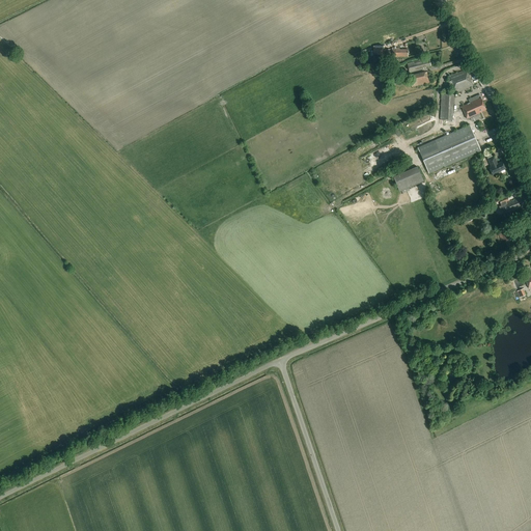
[(374,47),(374,52),(376,52),(376,55),(383,55),(383,46),(376,46),(376,47),(374,47)]
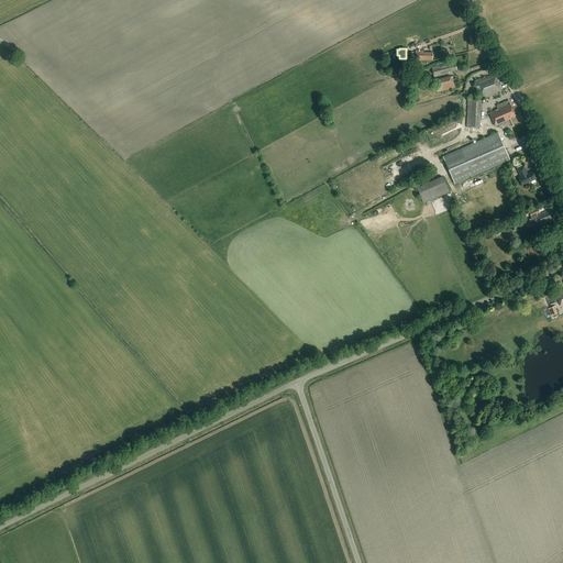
[(416,61),(432,61),(432,52),(423,52),(423,51),(416,51),(416,61)]
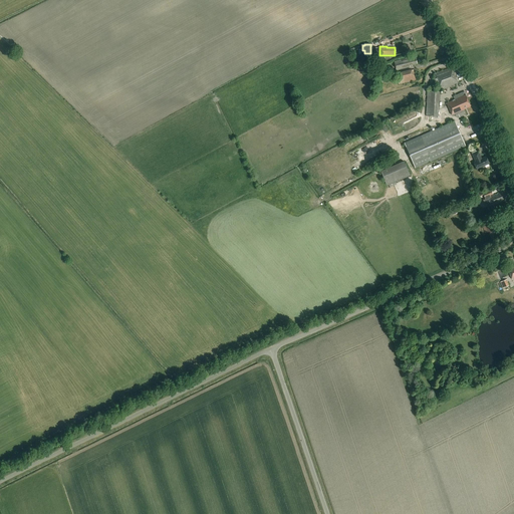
[(395,61),(395,63),(396,68),(397,70),(411,67),(410,65),(418,63),(416,56),(395,61)]
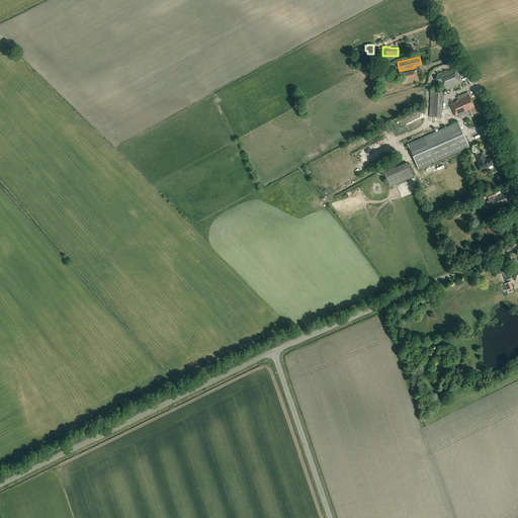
[(442,92),(461,85),(455,68),(436,75),(442,92)]
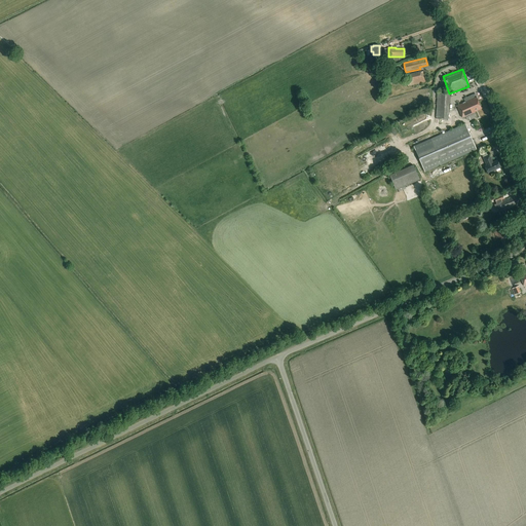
[(449,94),(438,92),(436,118),(448,119),(448,114),(450,95),(449,95),(449,94)]
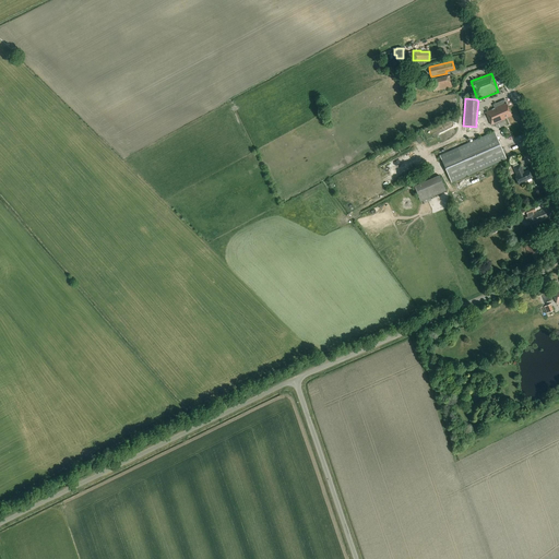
[(503,119),(511,116),(509,113),(511,113),(507,103),(486,113),(492,127),(504,121),(503,119)]
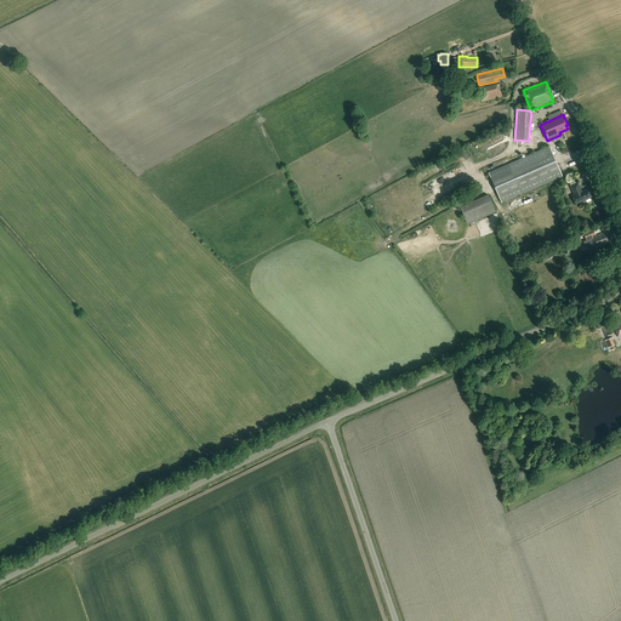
[(550,146),(489,172),(502,203),(563,176),(560,171),(563,170),(559,164),(558,165),(550,146)]
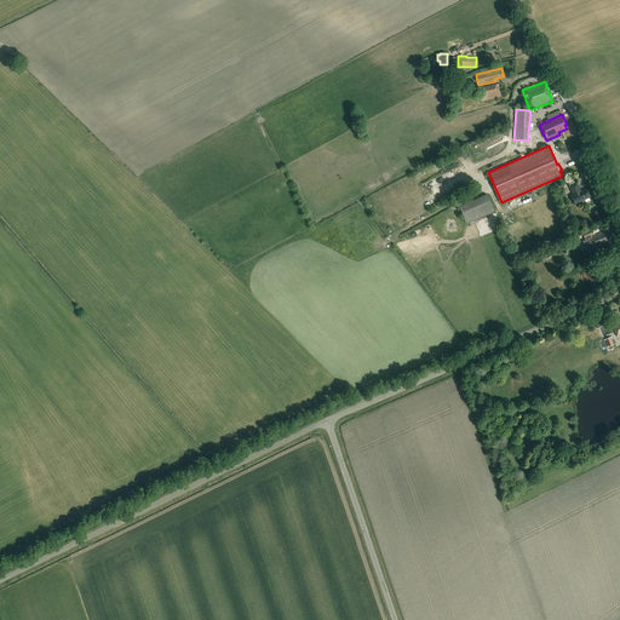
[(577,183),(570,185),(574,195),(572,195),(575,205),(580,202),(590,197),(586,189),(581,191),(577,183)]
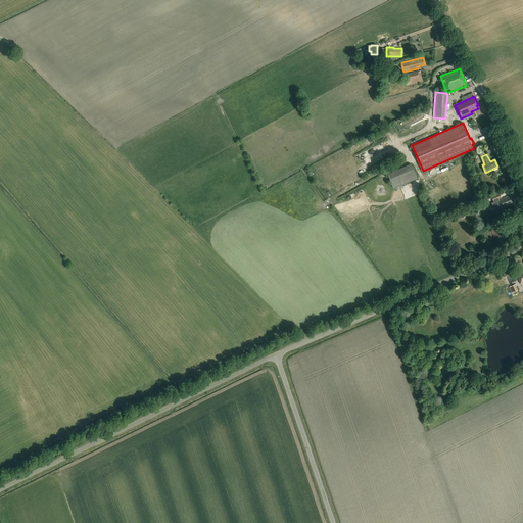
[(387,174),(394,189),(418,179),(412,163),(387,174)]
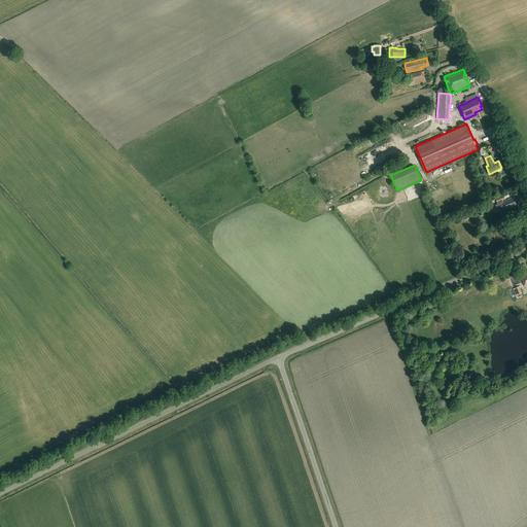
[(498,213),(505,210),(505,211),(516,207),(515,206),(522,203),(519,195),(515,196),(515,198),(514,198),(514,197),(510,199),(508,200),(508,199),(503,201),(502,200),(505,199),(503,195),(490,200),(491,202),(496,200),(497,204),(495,205),(498,213)]
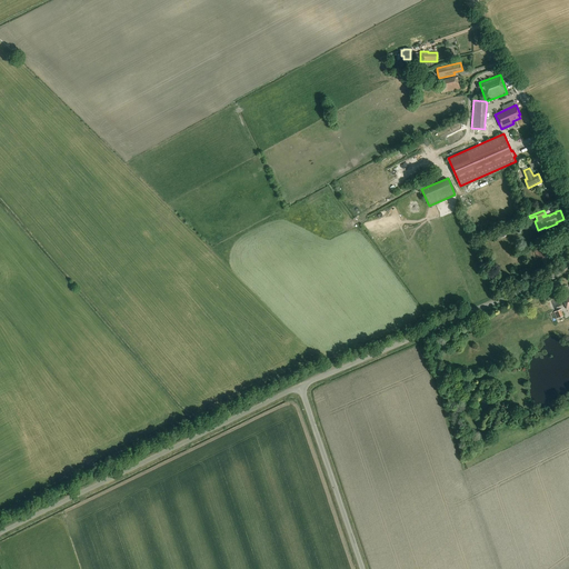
[(537,258),(540,257),(545,266),(551,262),(545,248),(540,250),(539,247),(533,249),(537,258)]
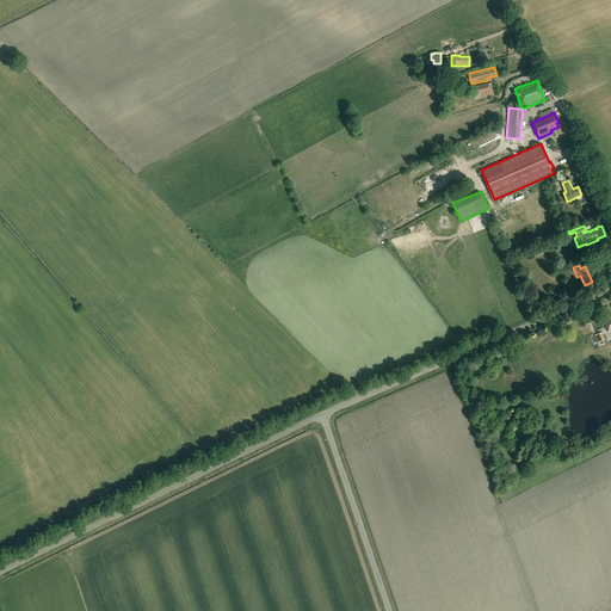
[(598,343),(605,339),(602,332),(594,335),(598,343)]
